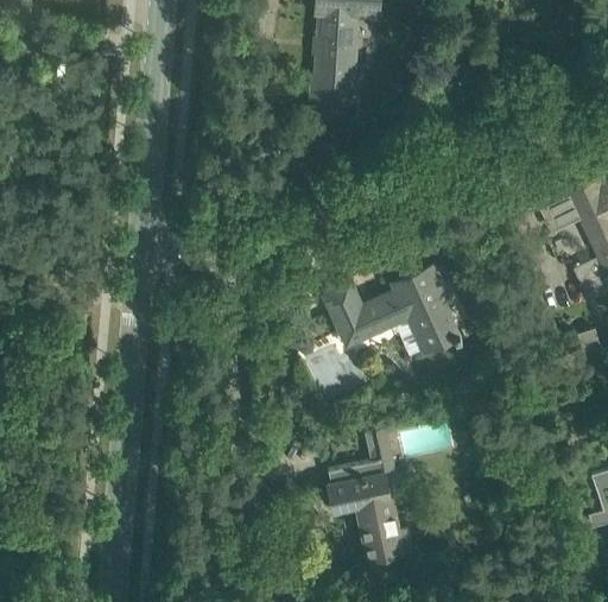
[(310,80),(308,103),(354,106),(356,82),(352,82),(355,21),(378,23),(379,0),(317,0),(314,56),(317,56),(316,80),(310,80)]
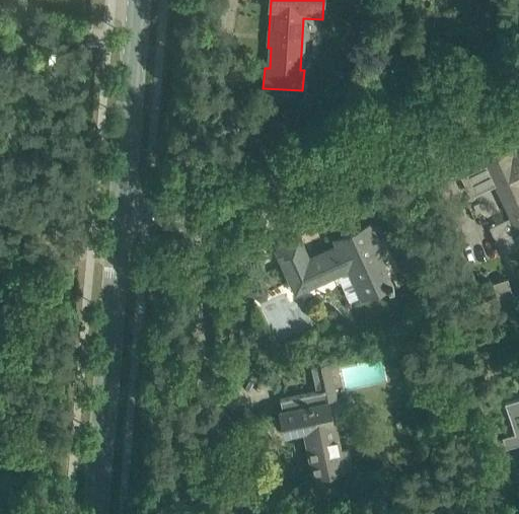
[(490,233),(503,261),(518,252),(518,157),(512,161),(510,156),(486,167),(487,169),(464,179),(467,185),(464,186),(465,189),(468,188),(468,189),(492,178),(513,222),(490,233)]
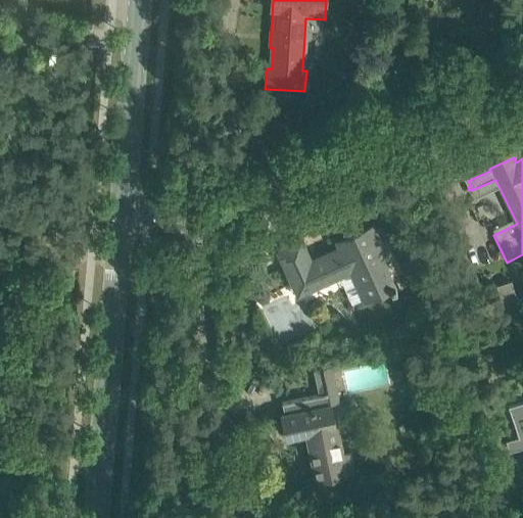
[(341,253),(311,268),(299,242),(277,252),(298,299),(351,275),(365,304),(384,295),(385,298),(395,294),(380,260),(385,257),(373,230),(337,246),(341,253)]
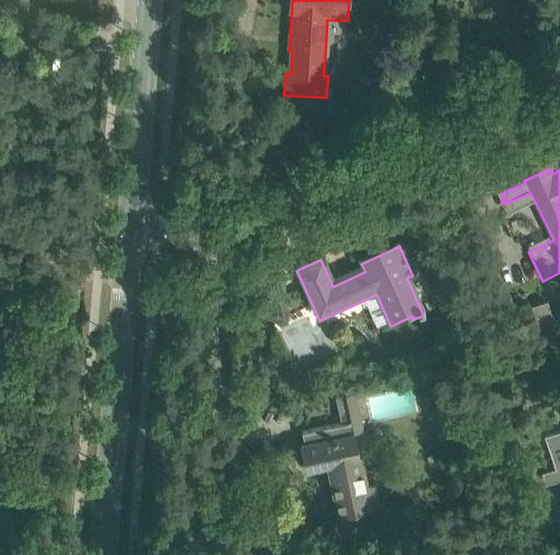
[(547,308),(531,313),(541,347),(558,342),(547,308)]
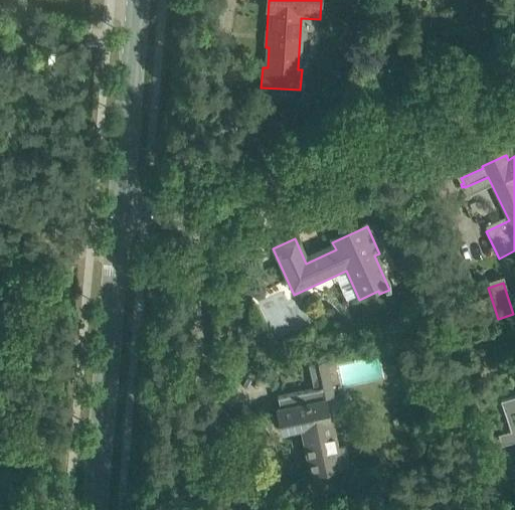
[(251,292),(250,299),(256,304),(264,301),(264,294),(258,289),(251,292)]
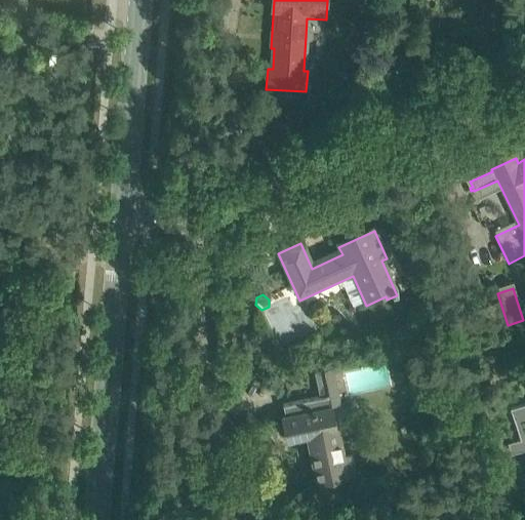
[(336,383),(333,371),(316,375),(318,387),(336,383)]
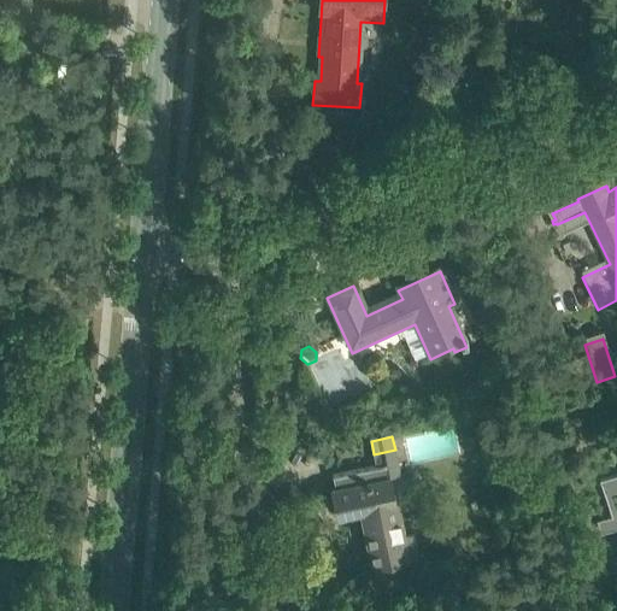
[(407,565),(391,481),(387,482),(385,470),(333,481),(335,495),(331,497),(338,521),(338,524),(363,520),(374,571),(407,565)]
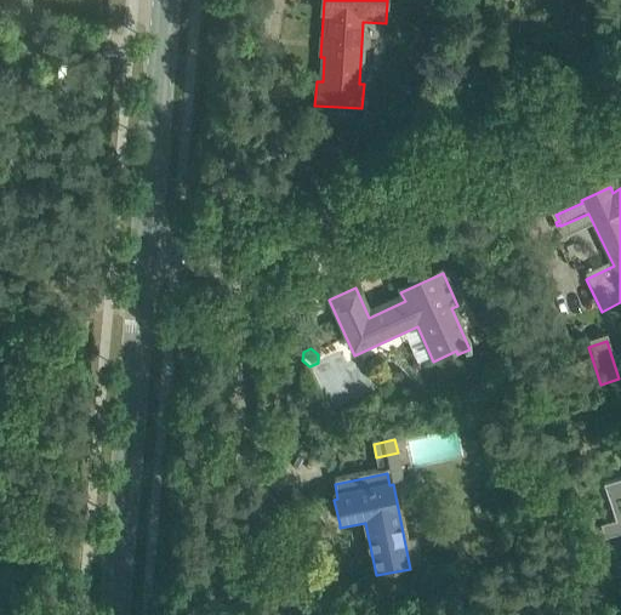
[(620,483),(604,489),(616,524),(620,522),(620,483)]
